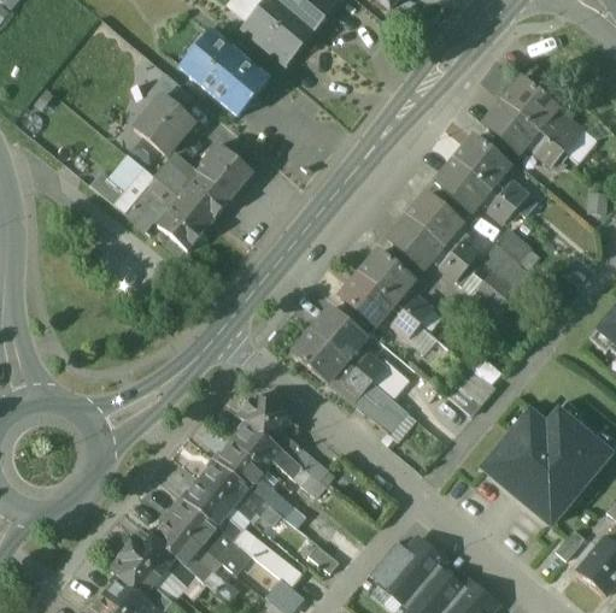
[(312,30),(277,0),(270,0),(250,24),(265,37),(289,58),(292,56),(312,30)]
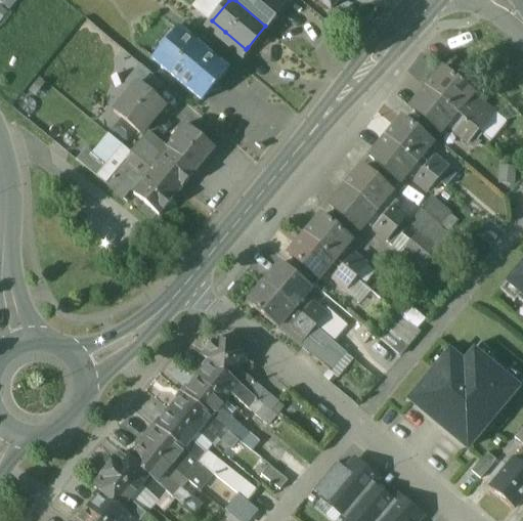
[(235,0),(265,26),(284,4),(286,2),(282,0),(235,0)]
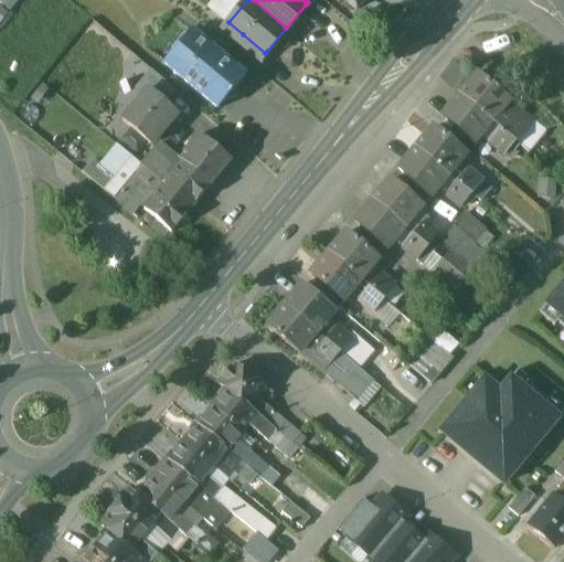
[(192,30),(166,61),(220,107),(229,97),(238,96),(238,85),(246,75),(192,30)]
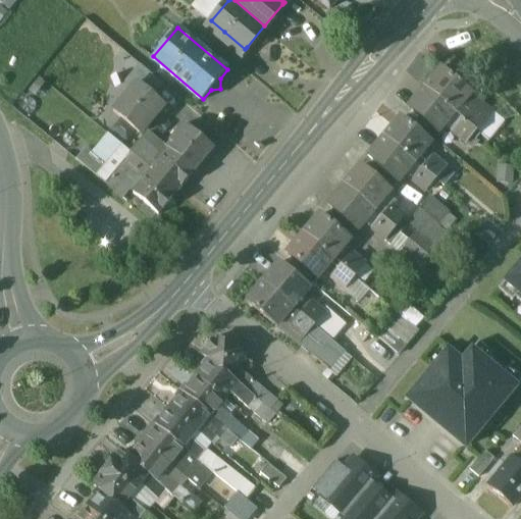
[(245,49),(224,32),(215,43),(239,62),(249,50),(247,47),(245,49)]
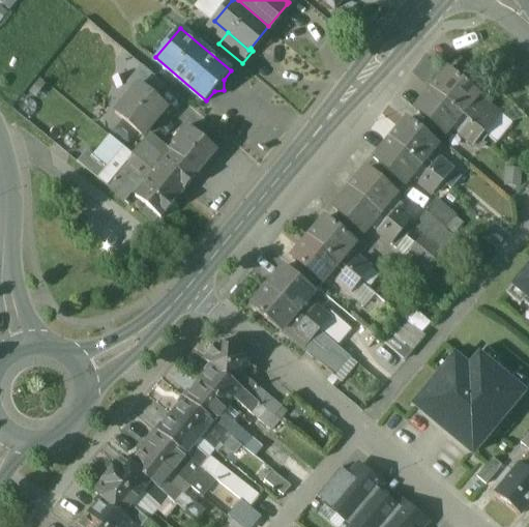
[(141,65),(122,50),(115,59),(133,75),(141,65)]
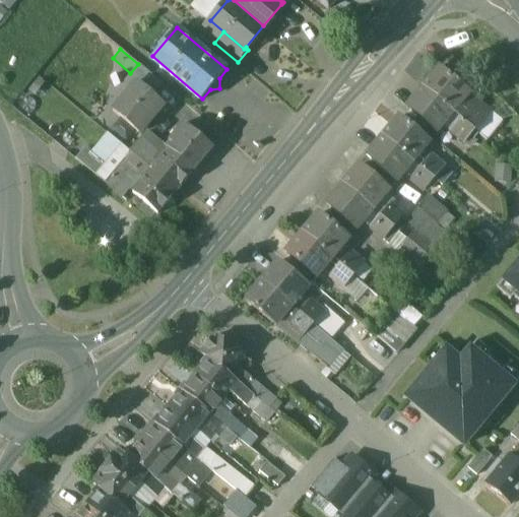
[(163,81),(140,63),(130,75),(137,81),(138,80),(152,92),(163,81)]
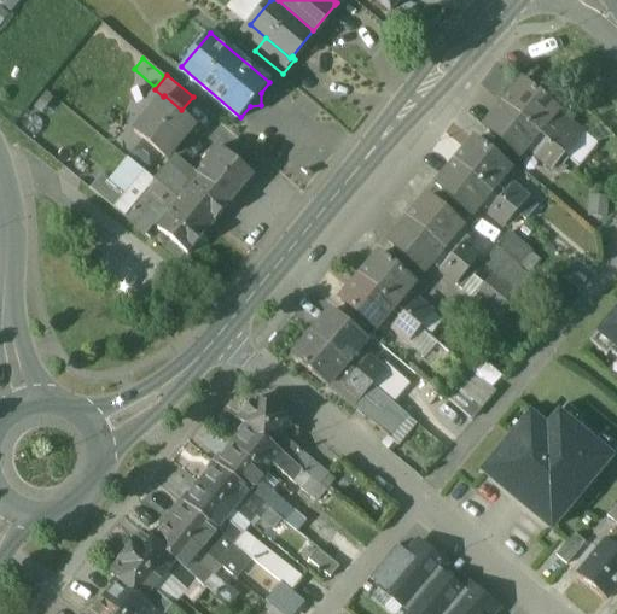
[(558,109),(522,79),(504,101),(540,132),(558,109)]
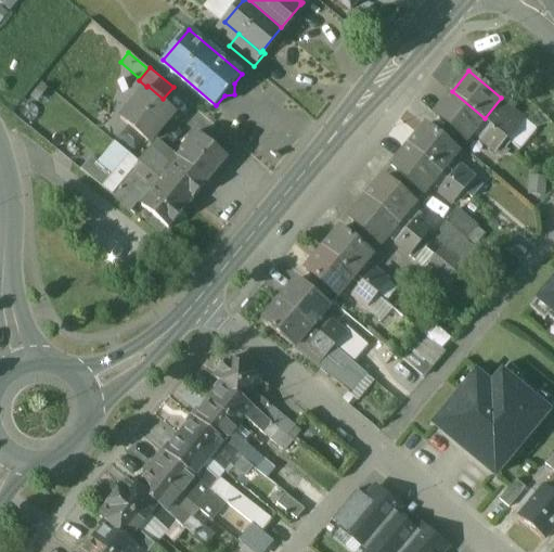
[(146,87),(121,117),(149,141),(176,110),(163,99),(147,86),(146,87)]
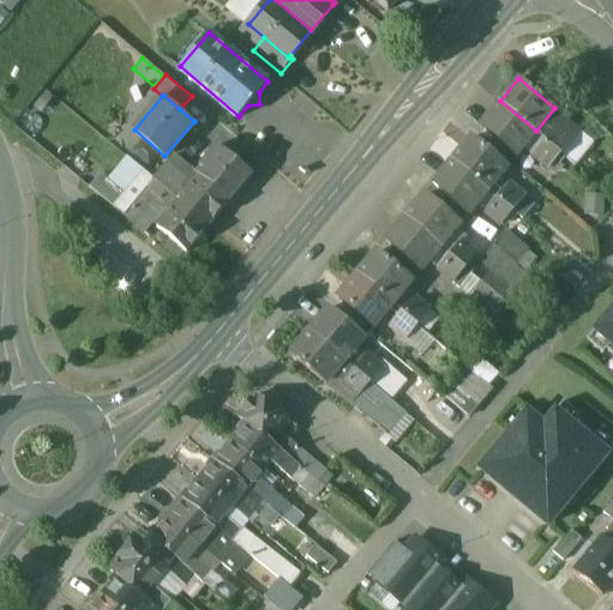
[(536,131),(500,101),(481,124),(517,153),(536,131)]
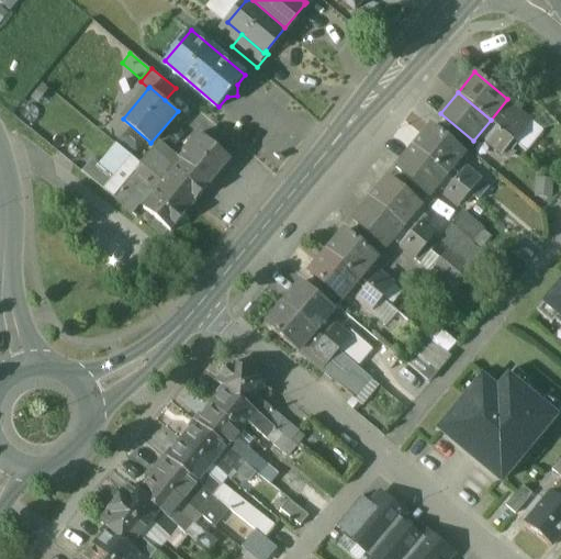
[(524,126),(512,116),(518,109),(507,99),(491,120),(501,129),(513,138),(516,134),(524,126)]
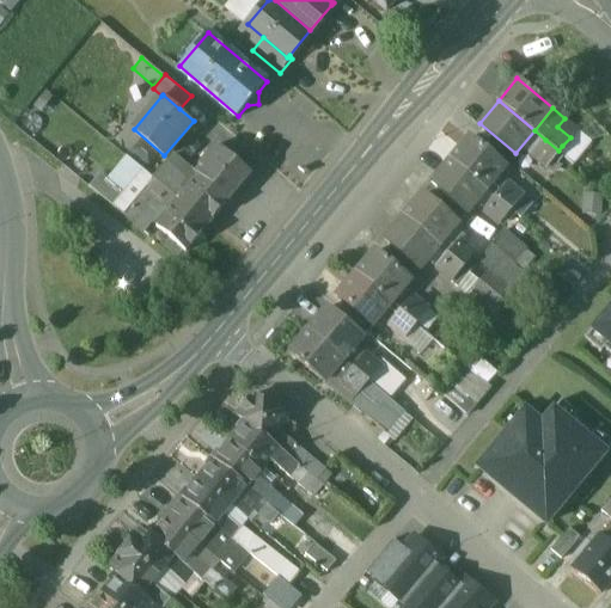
[(610,131),(593,112),(580,126),(602,147),(610,136),(610,131)]
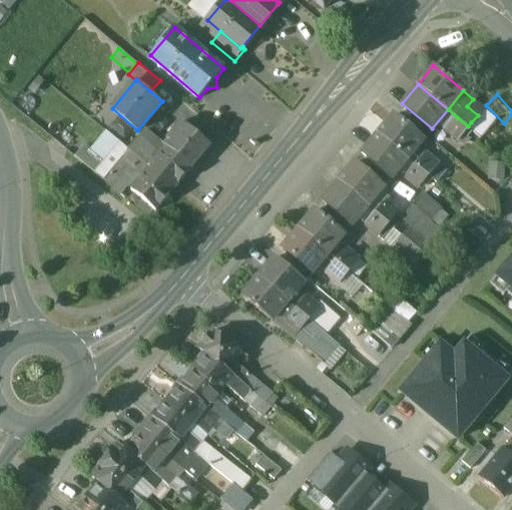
[(423,138),(393,113),(378,132),(407,157),(423,138)]
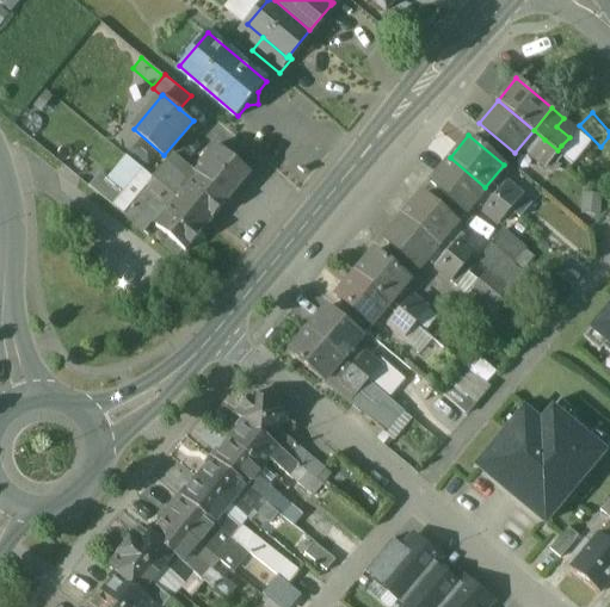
[(558,150),(544,140),(533,154),(546,165),(553,156),(558,150)]
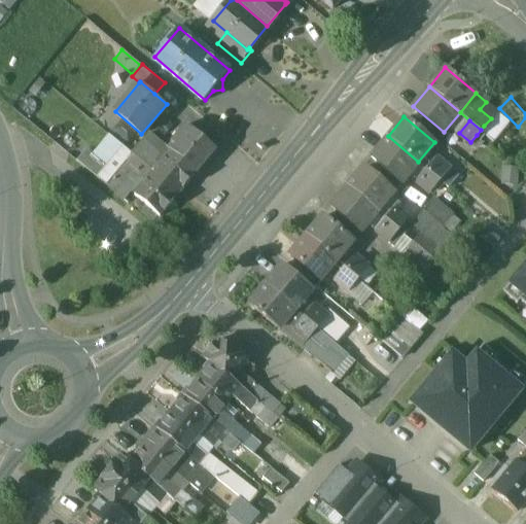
[(177,144),(173,148),(171,150),(154,171),(179,191),(185,184),(201,166),(217,147),(187,123),(173,141),(177,144)]
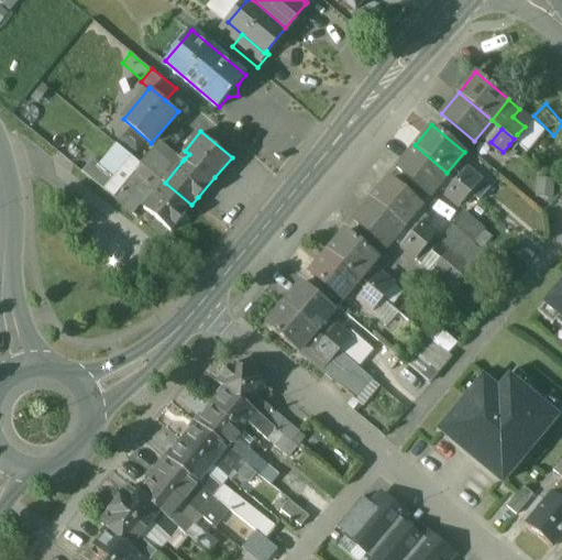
[(183,161),(160,141),(141,163),(142,163),(165,183),(183,161)]
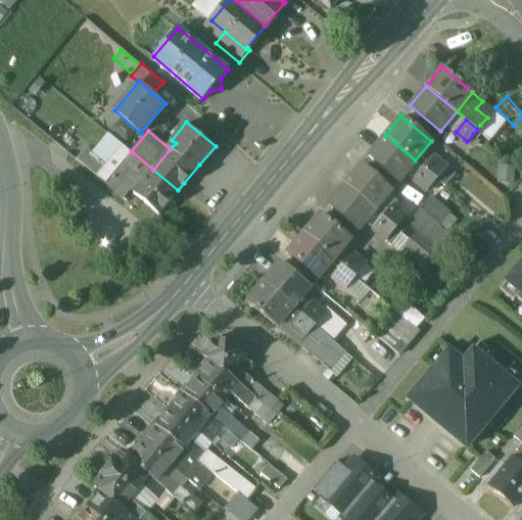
[(415,160),(385,135),(369,154),(399,180),(415,160)]
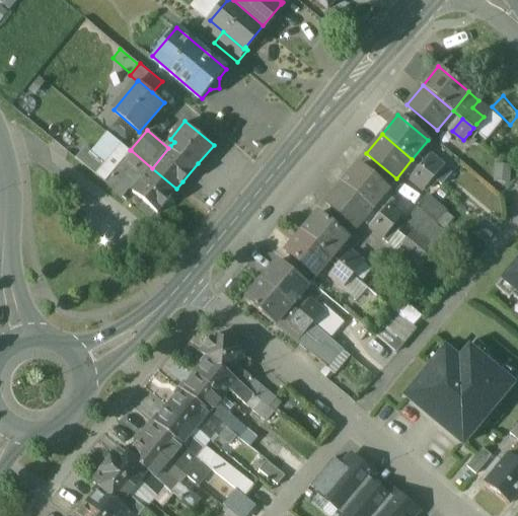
[(130,150),(122,143),(113,153),(122,160),(124,158),(131,150),(130,150)]
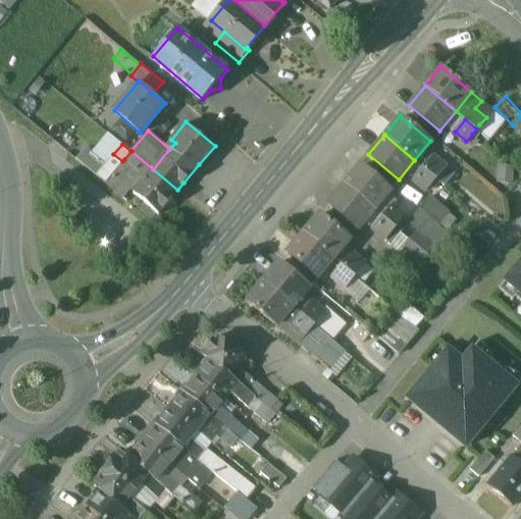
[(111,161),(97,150),(85,164),(99,175),(111,161)]
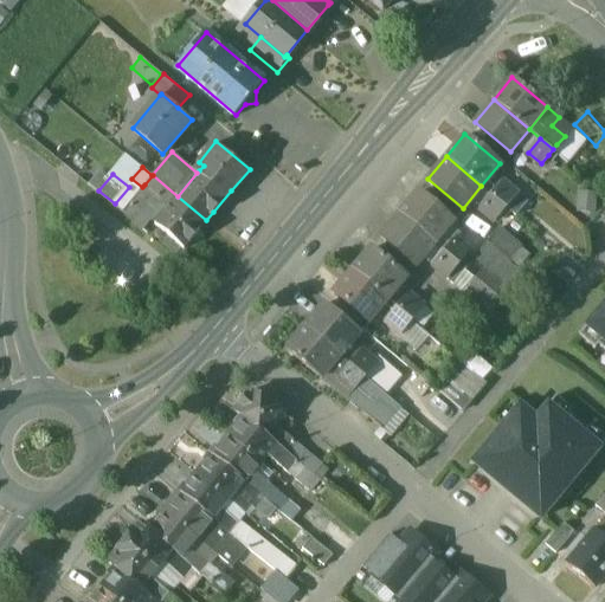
[(178,196),(153,175),(145,185),(153,192),(169,206),(178,196)]
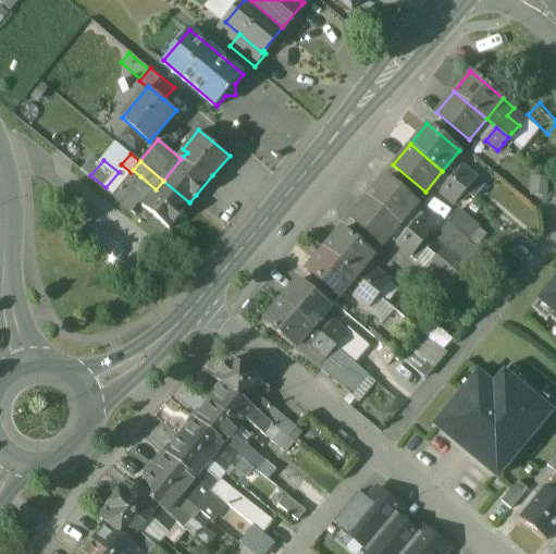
[(476,177),(464,168),(453,180),(465,189),(469,185),(476,177)]
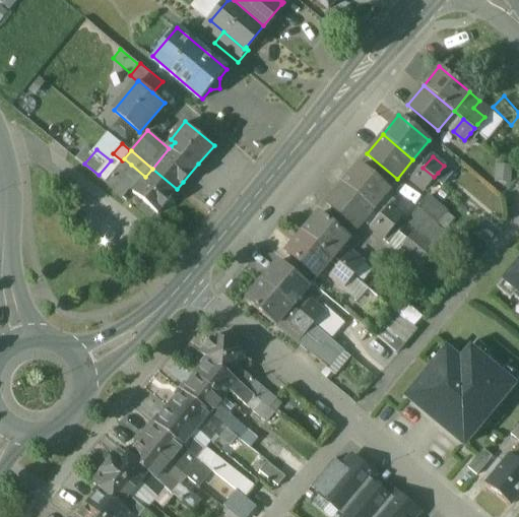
[(131,165),(124,158),(122,160),(119,166),(126,171),(131,165)]
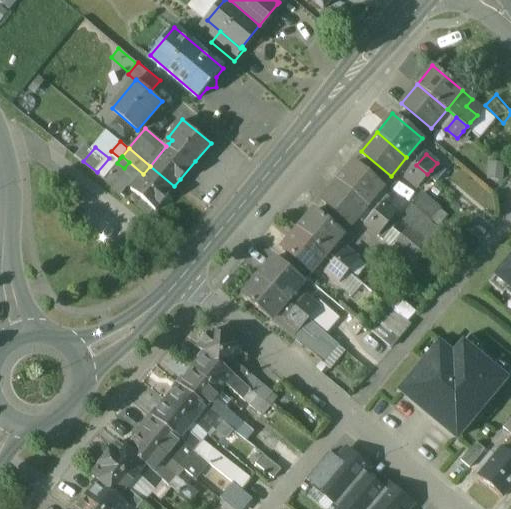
[(382,186),(353,161),(337,180),(367,205),(382,186)]
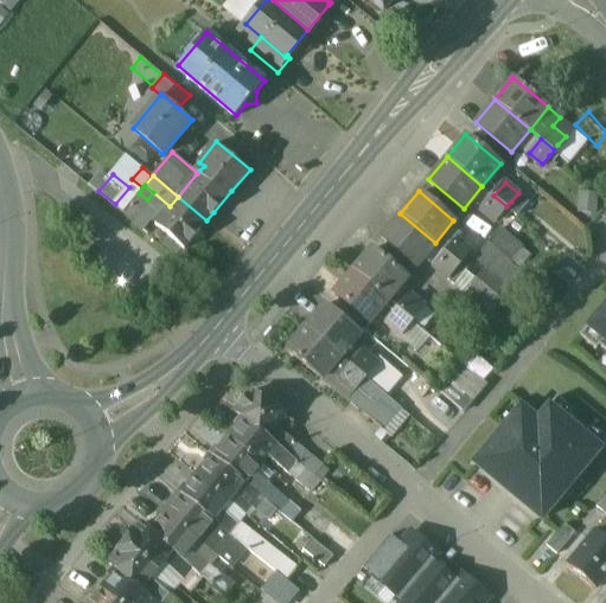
[(153,192),(147,199),(139,193),(132,200),(153,218),(152,219),(155,222),(170,206),(153,192)]
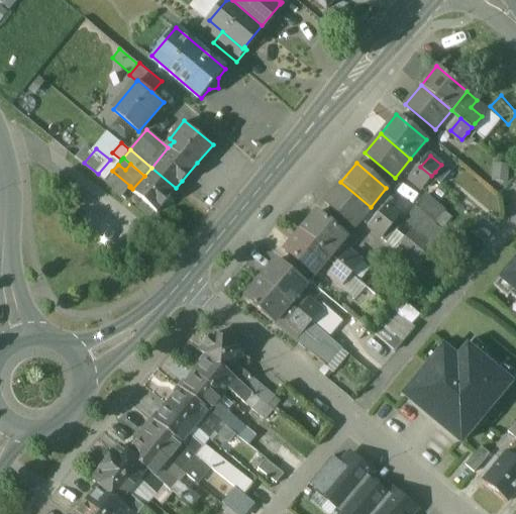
[(420,167),(410,179),(421,188),(428,180),(431,176),(420,167)]
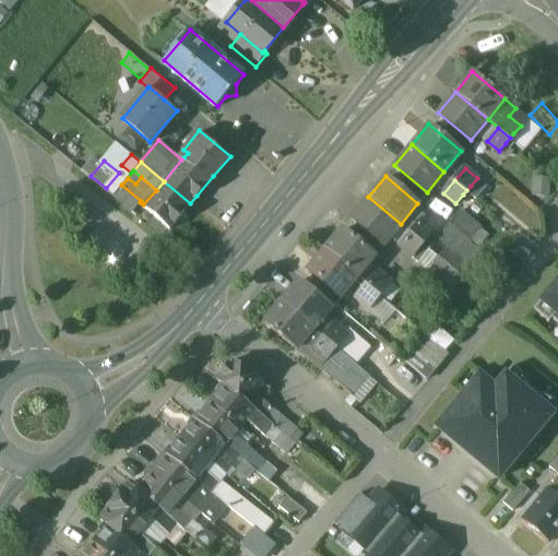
[(190,203),(164,181),(156,190),(143,204),(170,227),(190,203)]
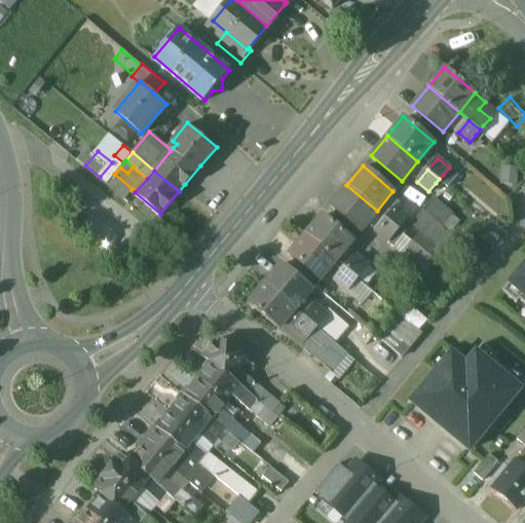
[(133,189),(114,174),(107,183),(125,198),(132,190),(133,189)]
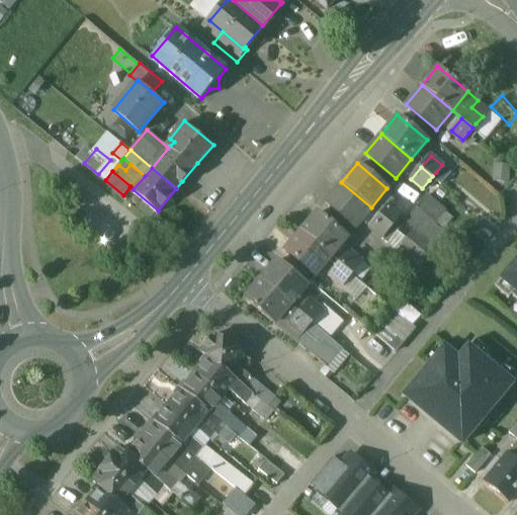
[(371,207),(341,182),(325,201),(355,227),(363,218),(371,207)]
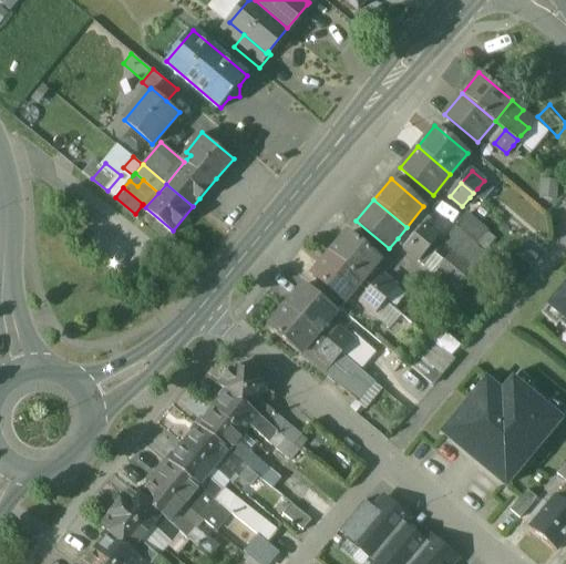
[(489,229),(469,212),(456,226),(477,243),(479,243),(487,232),(489,229)]
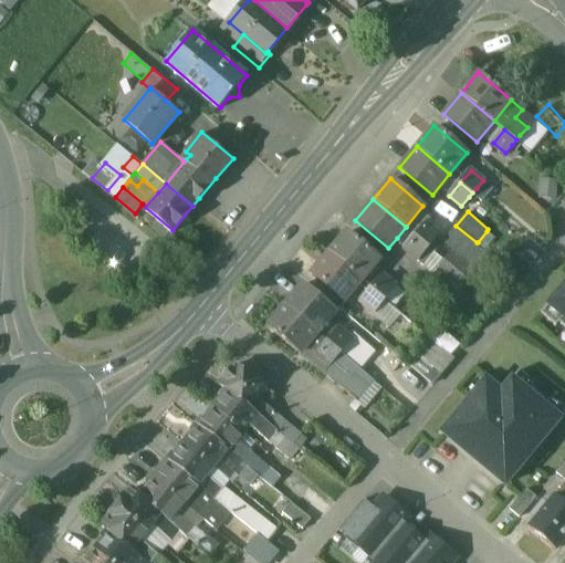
[(439,232),(427,222),(416,236),(432,249),(435,251),(440,244),(433,239),(439,232)]
